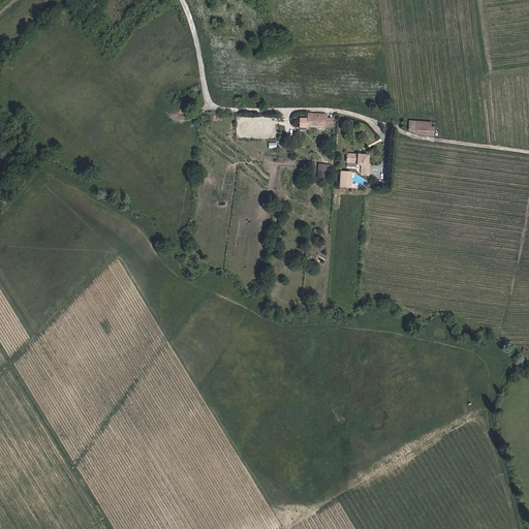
[(307,126),(333,127),(333,119),(325,119),(325,114),(307,114),(307,119),(299,118),(298,127),(307,128),(307,126)]
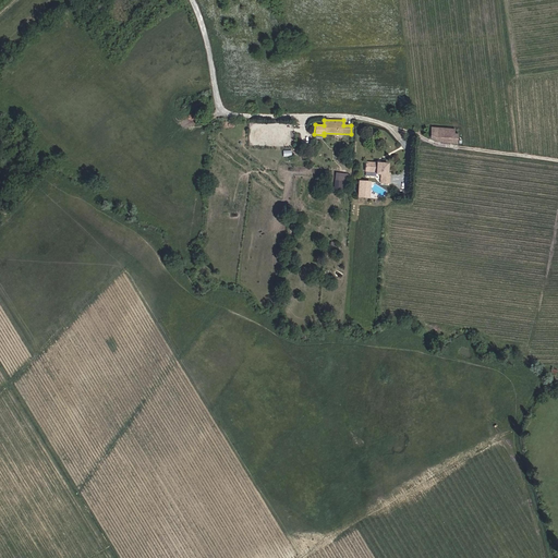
[(441,142),(458,143),(458,133),(455,133),(455,128),(432,126),(431,137),(441,142)]
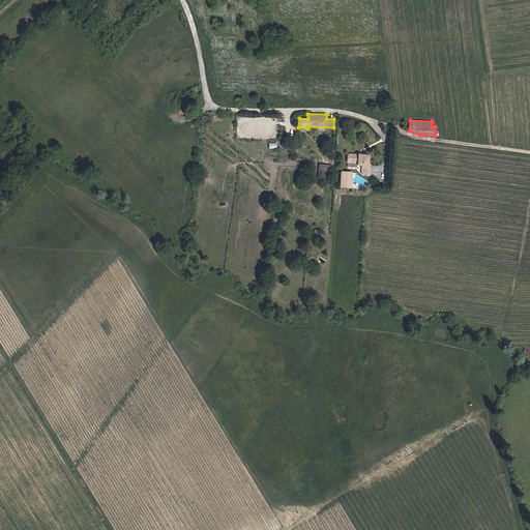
[(371,166),(369,166),(369,157),(361,156),(361,157),(358,157),(358,156),(348,155),(347,164),(358,165),(357,167),(362,168),(362,175),(371,176),(371,166)]
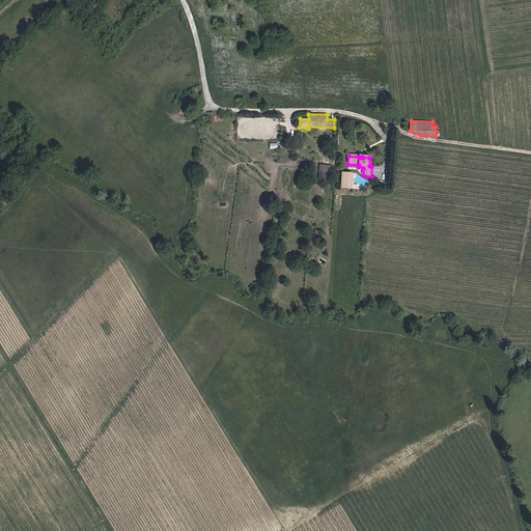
[(331,176),(331,167),(319,167),(319,173),(327,173),(327,176),(331,176)]
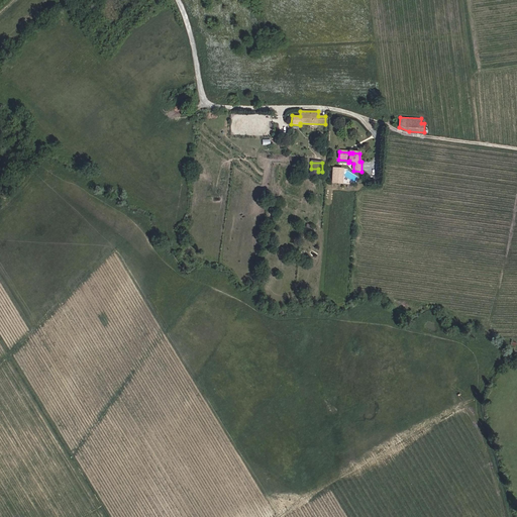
[(332,185),(342,185),(343,171),(333,170),(332,185)]
